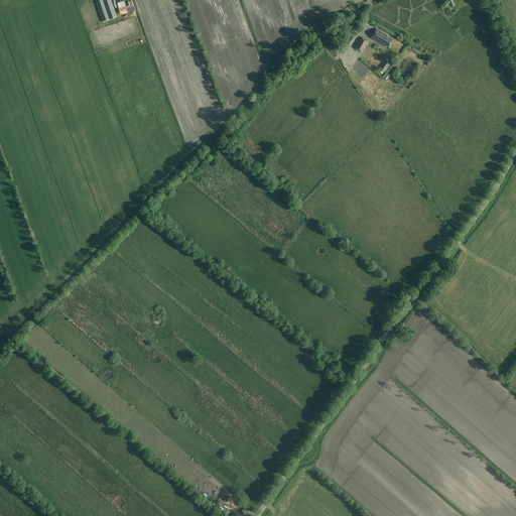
[(117,16),(114,8),(118,7),(119,9),(120,14),(122,14),(134,10),(132,4),(125,6),(123,0),(122,0),(116,2),(115,0),(111,0),(113,3),(112,3),(111,0),(99,0),(95,1),(102,21),(117,16)]
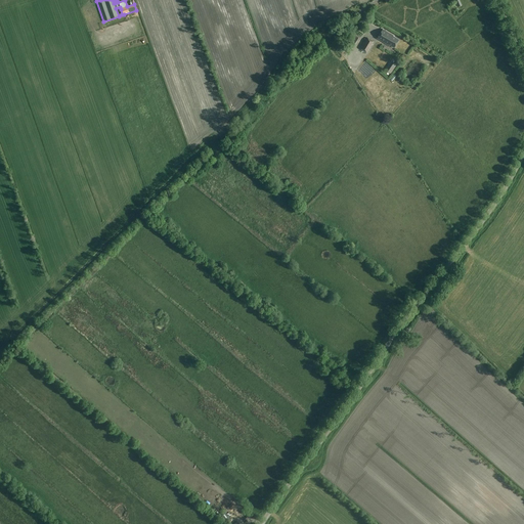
[(393,37),(394,36),(383,30),(377,39),(394,48),(399,40),(393,37)]
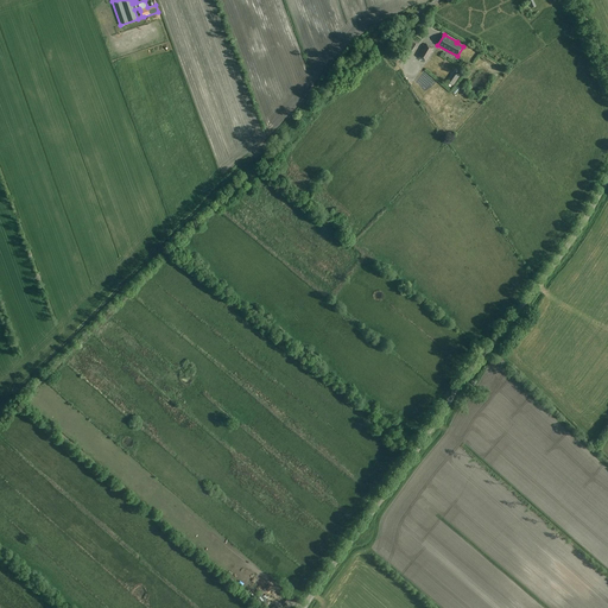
[(412,54),(419,43),(410,37),(406,43),(410,44),(406,50),(412,54)]
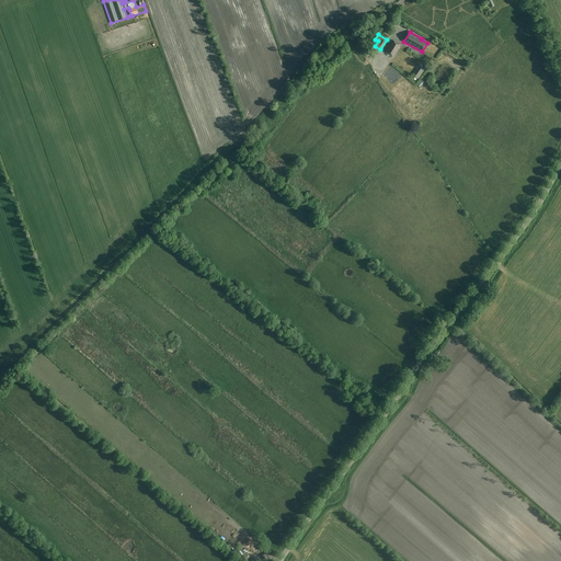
[(393,57),(401,45),(392,39),(386,53),(393,57)]
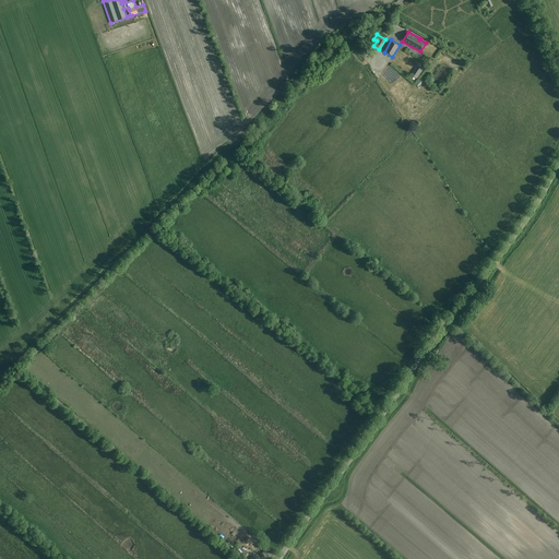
[(411,76),(416,81),(425,68),(419,64),(411,76)]
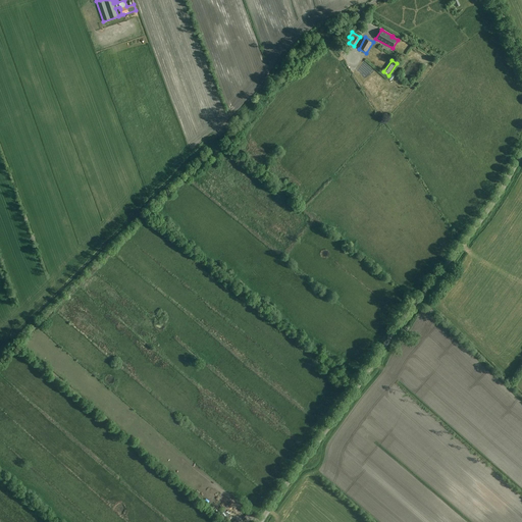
[(366,63),(358,70),(366,79),(374,71),(366,63)]
